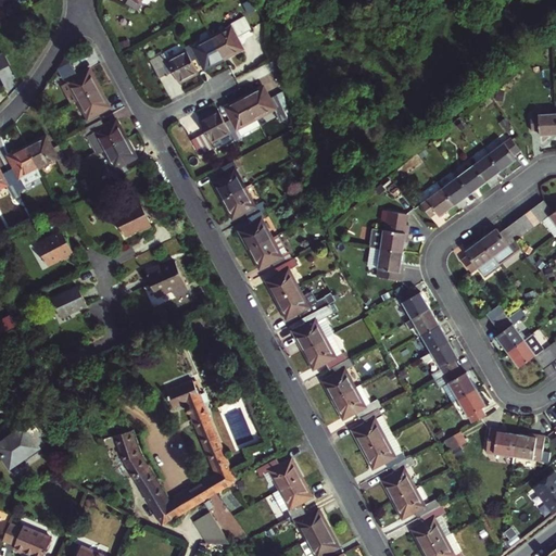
[(12,0),(0,0),(0,16),(5,13),(2,7),(13,0),(12,0)]
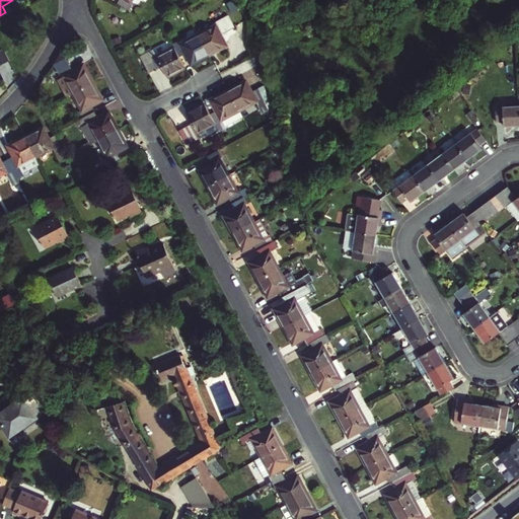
[(131,2),(132,0),(119,0),(118,3),(129,10),(133,3),(131,2)]
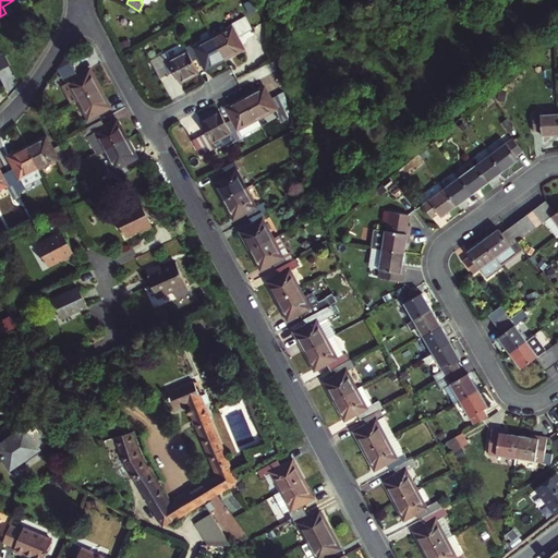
[(231,28),(213,38),(225,60),(243,50),(238,39),(253,32),(245,17),(230,26),(231,28)]
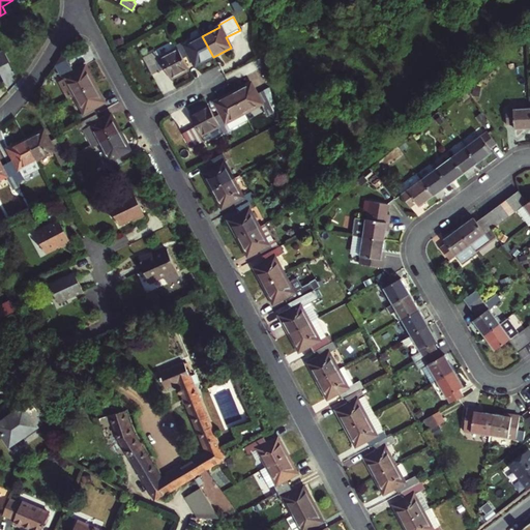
[(176,47),(178,50),(183,59),(189,55),(196,66),(213,57),(202,36),(185,46),(183,42),(176,47)]
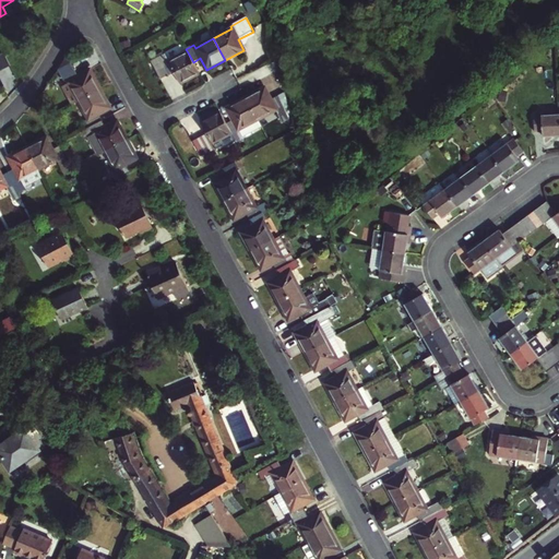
[(0,84),(1,84),(0,81),(0,70),(10,66),(2,50),(0,51),(0,84)]
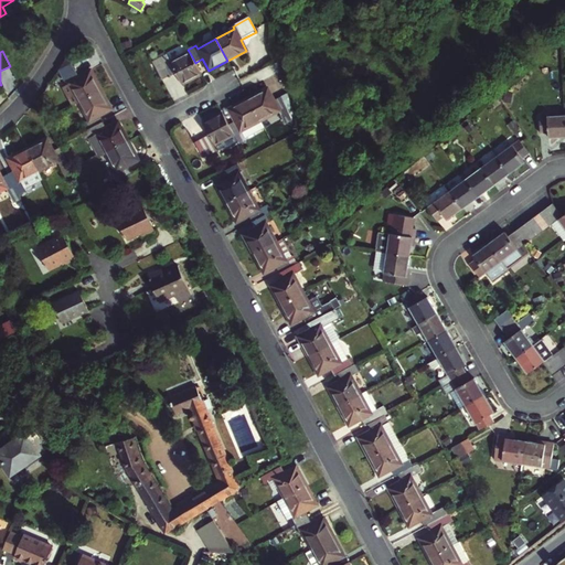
[(201,74),(195,63),(190,53),(170,63),(167,54),(152,62),(162,81),(176,73),(182,84),(201,74)]
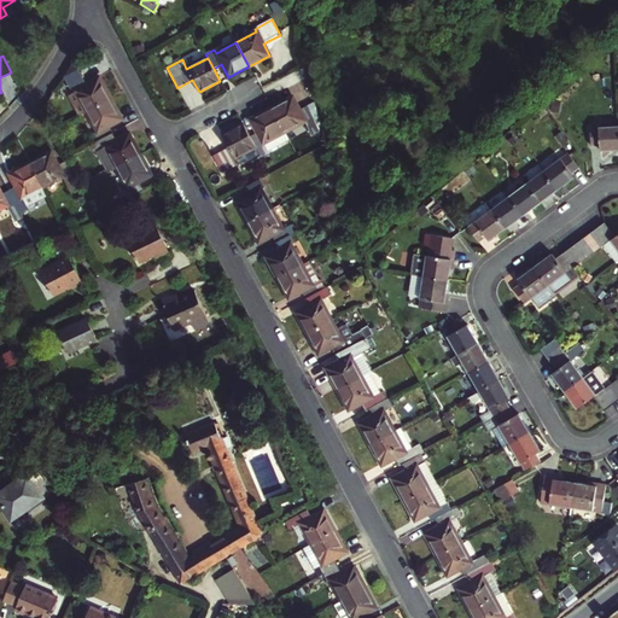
[(64,76),(79,69),(81,68),(74,62),(64,76)]
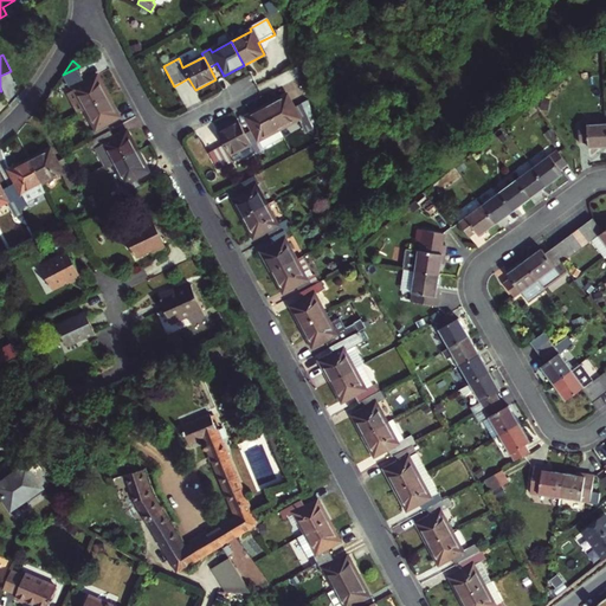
[(66,94),(77,114),(85,109),(108,97),(97,76),(85,83),(77,68),(63,75),(71,91),(66,94)]
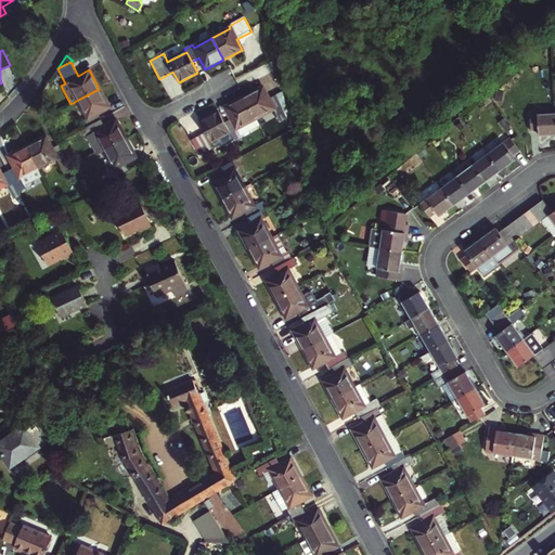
[(262,88),(244,98),(255,119),(273,110),(279,123),(286,118),(275,95),(269,100),(262,88)]
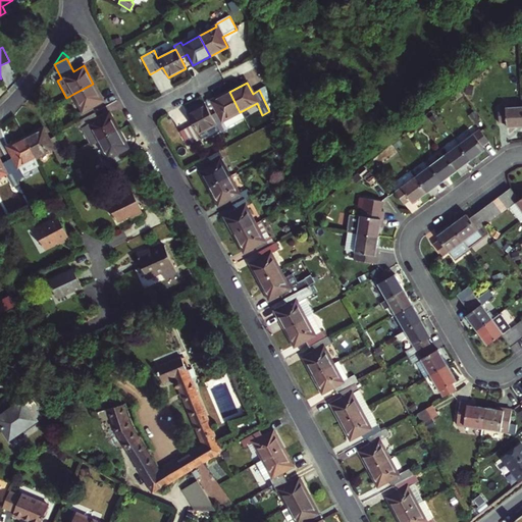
[(80,112),(83,118),(95,112),(92,106),(103,101),(93,84),(73,94),(82,111),(80,112)]
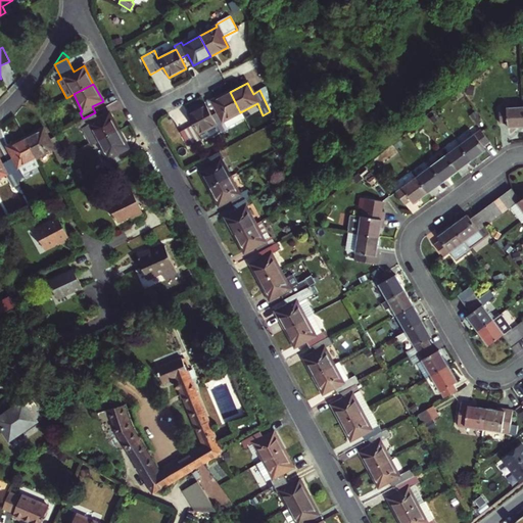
[(218,112),(211,115),(220,132),(221,134),(228,130),(227,128),(223,122),(240,112),(230,92),(212,101),(218,112)]
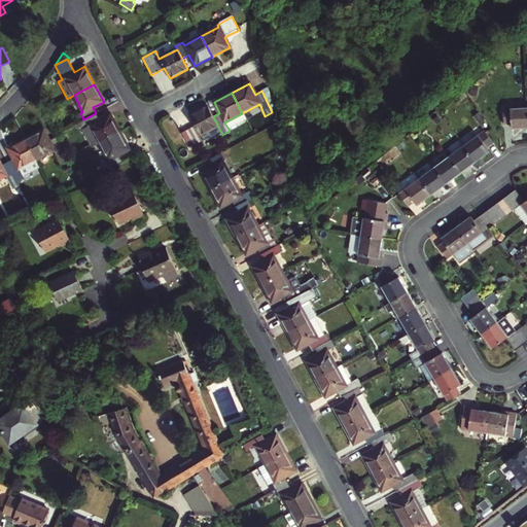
[(210,139),(221,133),(213,116),(207,106),(189,115),(195,126),(181,133),(189,147),(209,137),(210,139)]
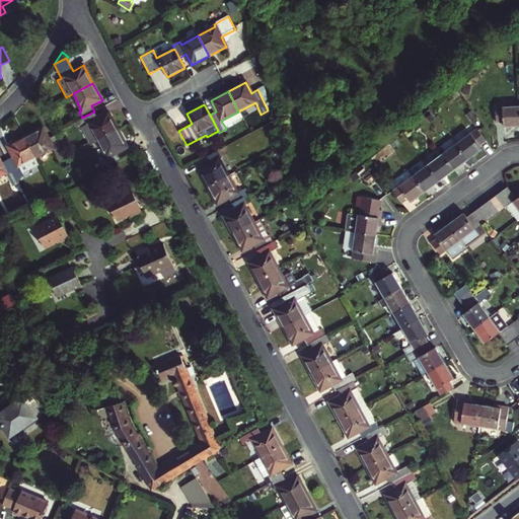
[(518,128),(518,108),(495,109),(496,125),(503,125),(504,129),(518,128)]
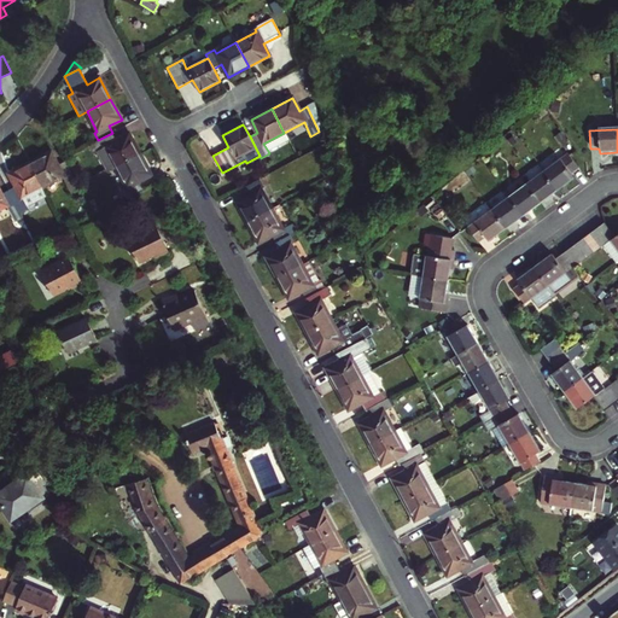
[(99,151),(109,170),(116,167),(140,155),(129,134),(116,140),(112,133),(98,140),(89,145),(92,149),(94,153),(99,151)]
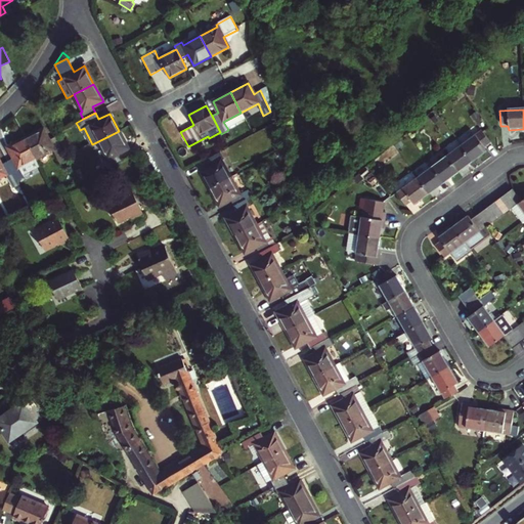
[(241,113),(223,122),(227,128),(245,120),(241,113)]
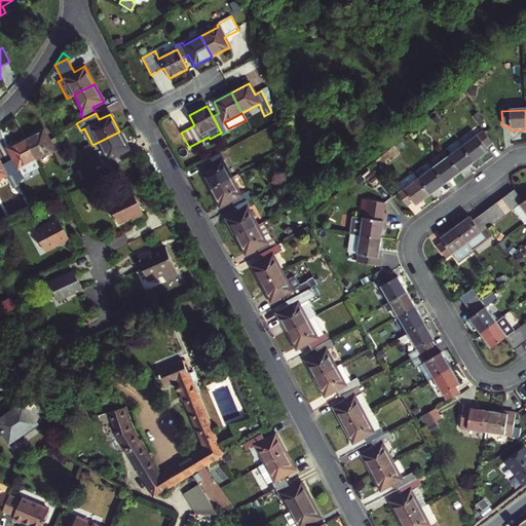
[(43,129),(26,139),(36,159),(52,150),(61,164),(68,160),(67,158),(55,137),(49,140),(43,129)]
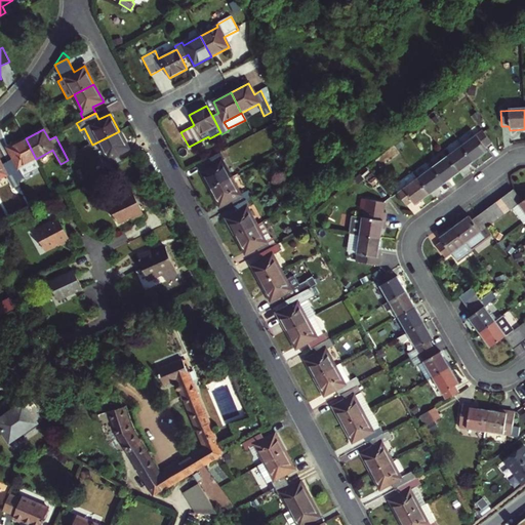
[(119,131),(98,142),(108,159),(105,160),(109,167),(121,161),(118,155),(128,149),(119,131)]
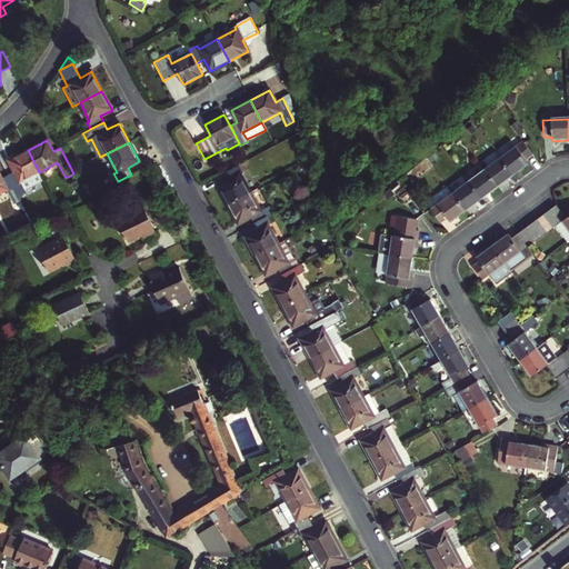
[(522,145),(501,161),(513,178),(529,166),(526,162),(532,158),(522,145)]
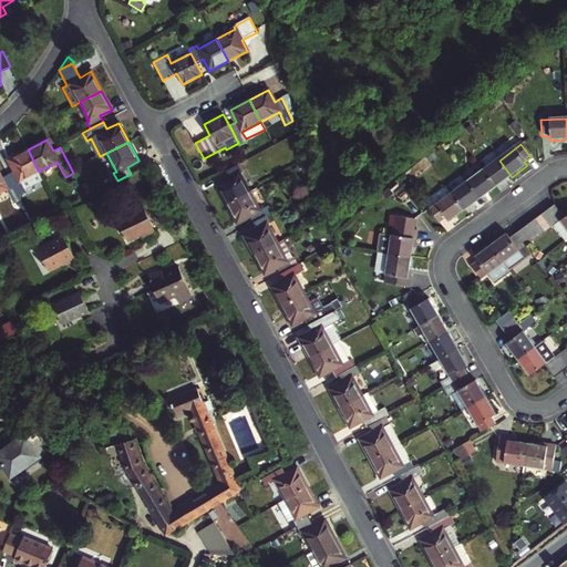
[(14,171),(8,174),(19,195),(26,192),(20,181),(39,172),(28,150),(9,160),(14,171)]
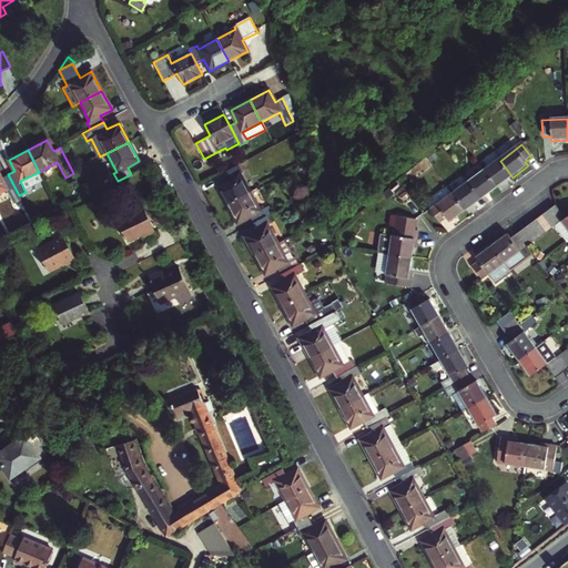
[(128,168),(131,174),(142,169),(139,161),(128,168)]
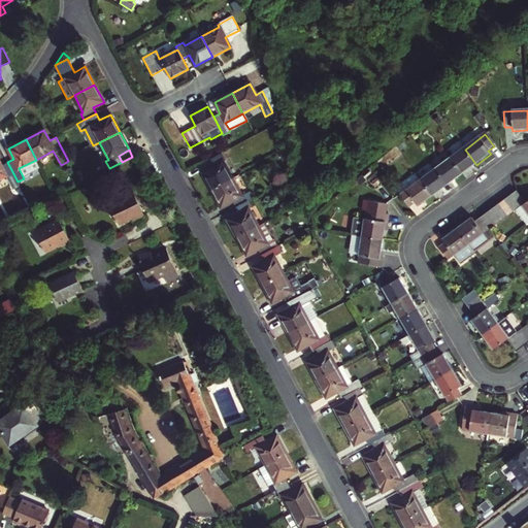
[(476,165),(465,150),(451,161),(462,175),(476,165)]
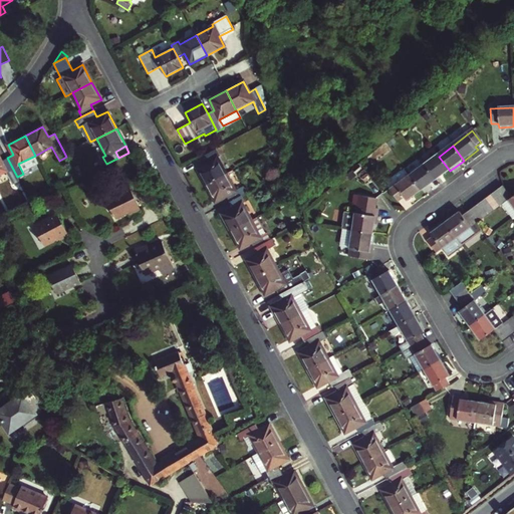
[(197,168),(206,185),(226,175),(217,158),(219,157),(216,150),(204,156),(207,162),(197,168)]
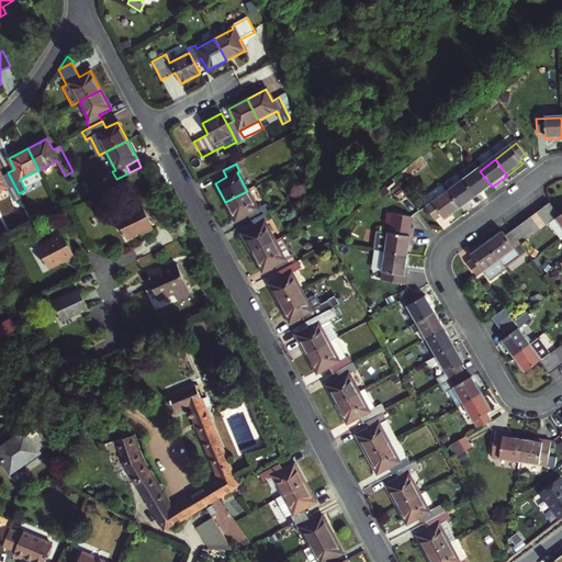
[(464,182),(476,199),(492,187),(480,171),(464,182)]
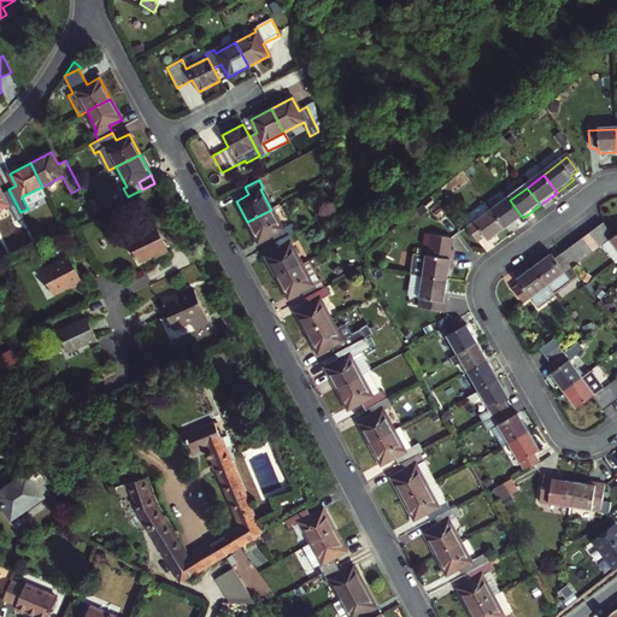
[(0,191),(0,207),(6,205),(15,221),(23,217),(21,212),(9,189),(1,193),(0,191)]
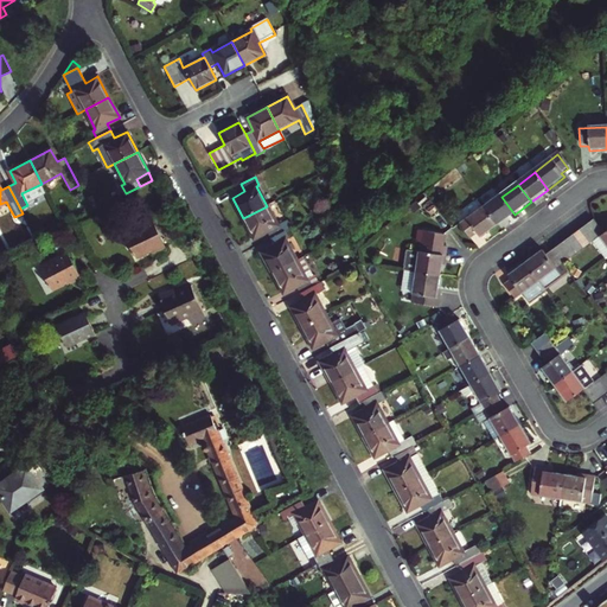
[(440,215),(426,197),(419,203),(433,221),(440,215)]
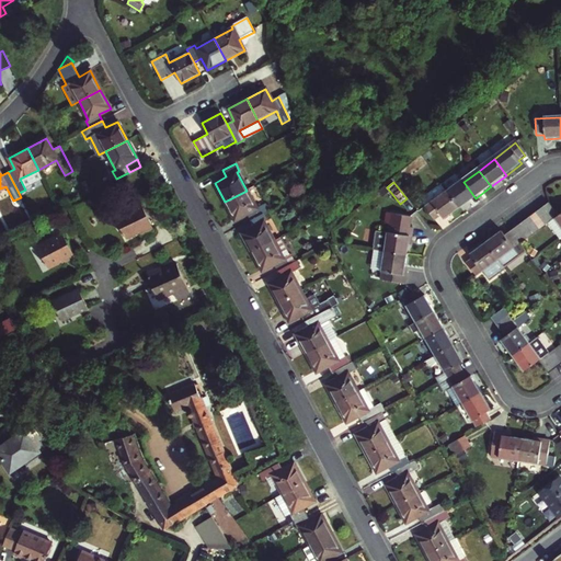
[(448,194),(460,210),(476,198),(464,182),(448,194)]
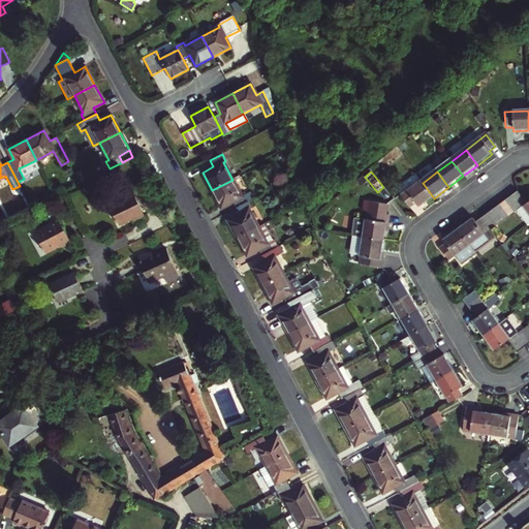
[(242,196),(232,180),(212,190),(221,208),(232,203),(236,209),(248,201),(253,198),(250,192),(242,196)]
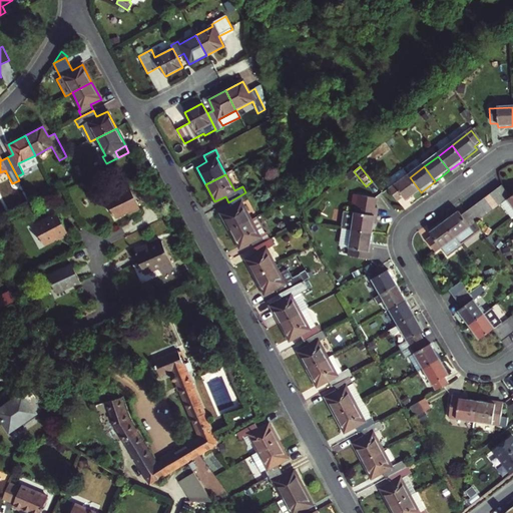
[(398,204),(404,199),(407,203),(421,192),(410,177),(389,192),(398,204)]
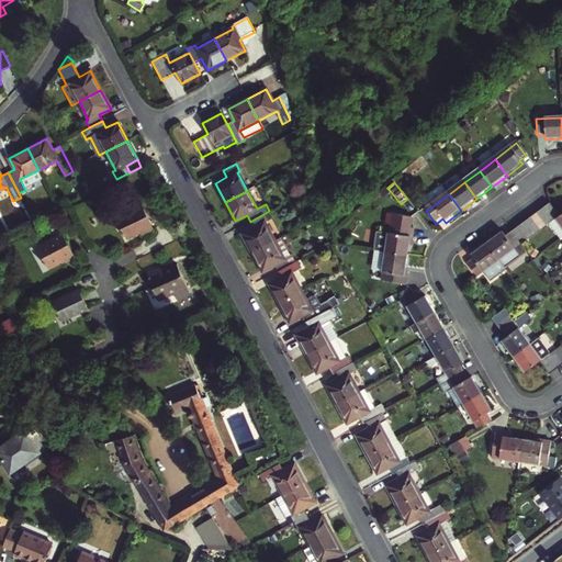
[(142,205),(115,217),(122,232),(121,233),(122,237),(124,236),(125,239),(138,233),(152,227),(142,205)]
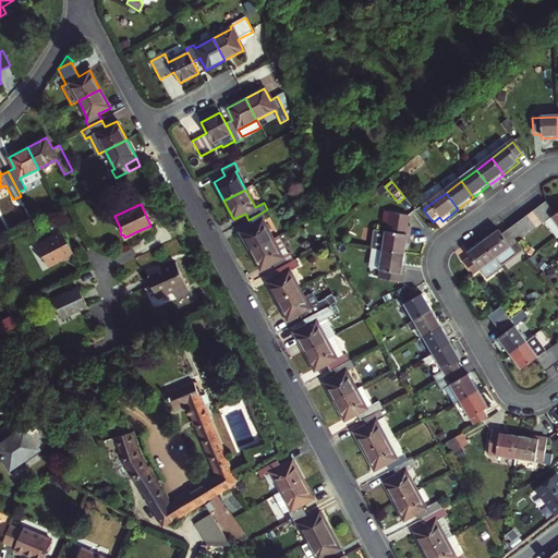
[(546,204),(541,208),(549,221),(556,217),(546,204)]
